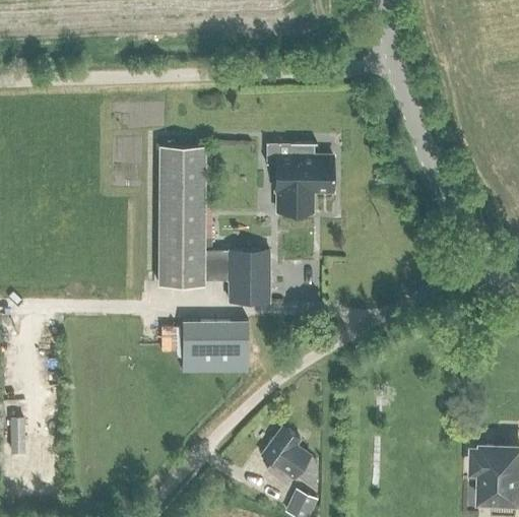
[(315,146),(315,145),(288,144),(288,156),(274,156),(274,192),(276,192),(276,213),(311,213),(311,192),(331,193),(331,157),(313,157),(313,146),(315,146)]
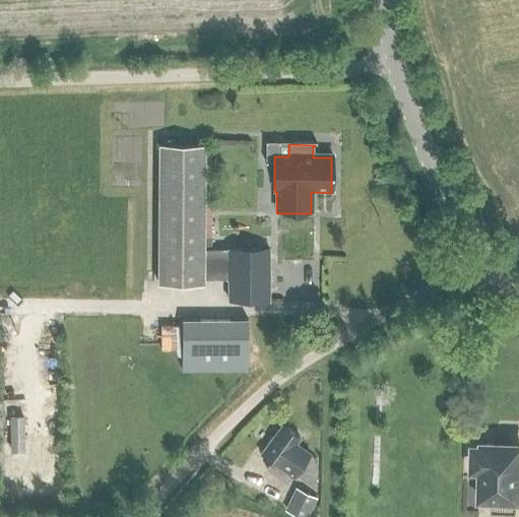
[(228,281),(228,303),(268,303),(268,252),(202,252),(203,147),(157,147),(157,286),(202,286),(202,281),(228,281)]
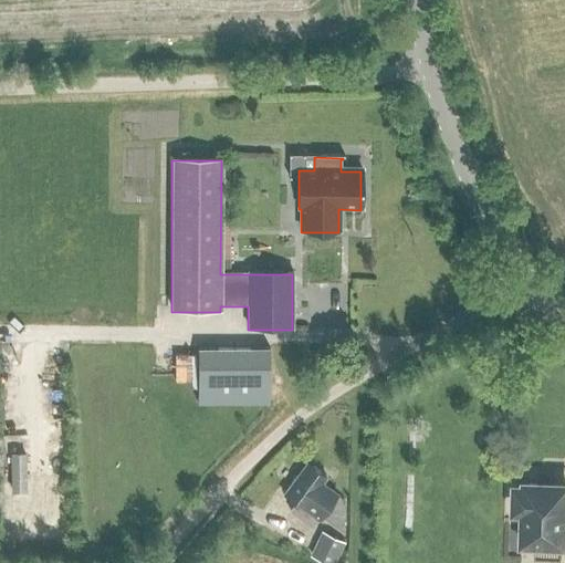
[(269,406),(269,352),(197,352),(197,406),(269,406)]
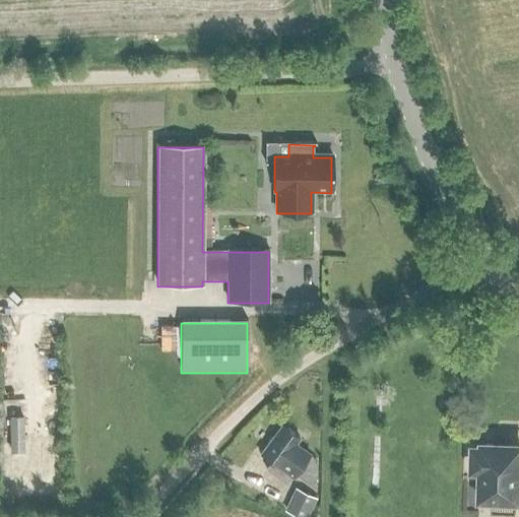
[(270,440),(257,457),(269,466),(263,473),(282,488),(288,480),(289,482),(307,459),(293,448),(298,442),(281,430),(272,442),(270,440)]
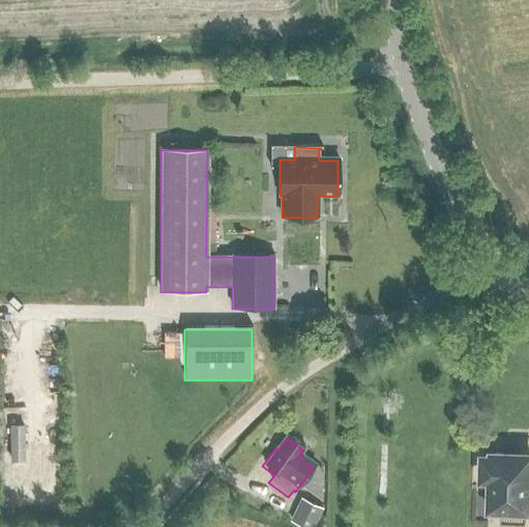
[(479,481),(488,481),(486,514),(499,515),(499,524),(523,526),(523,511),(527,513),(528,471),(528,456),(489,455),(489,459),(480,459),(479,481)]
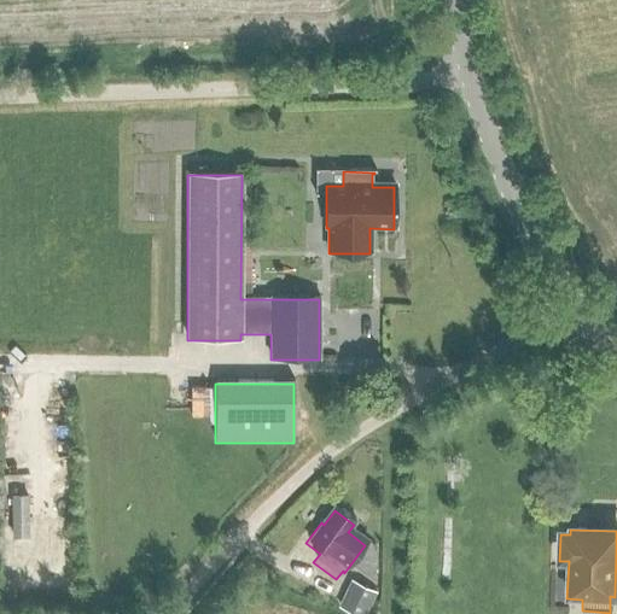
[(366,613),(376,595),(349,583),(337,609),(345,613),(366,613)]
